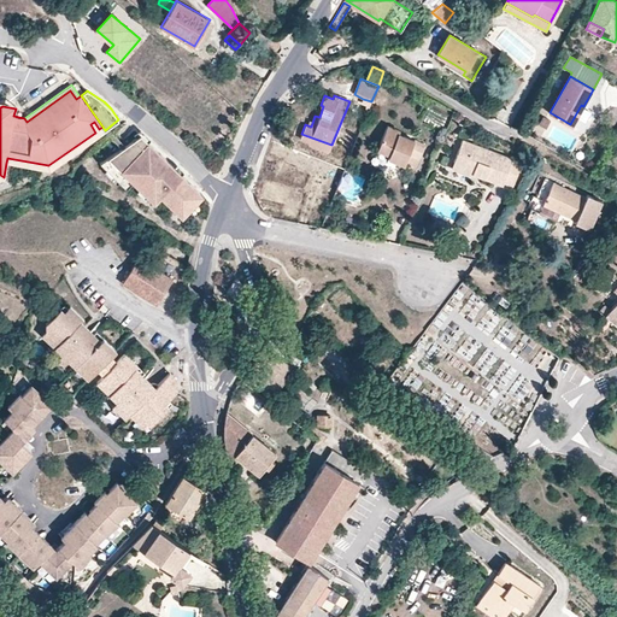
[(574,127),(586,107),(583,106),(581,105),(570,124),(574,127)]
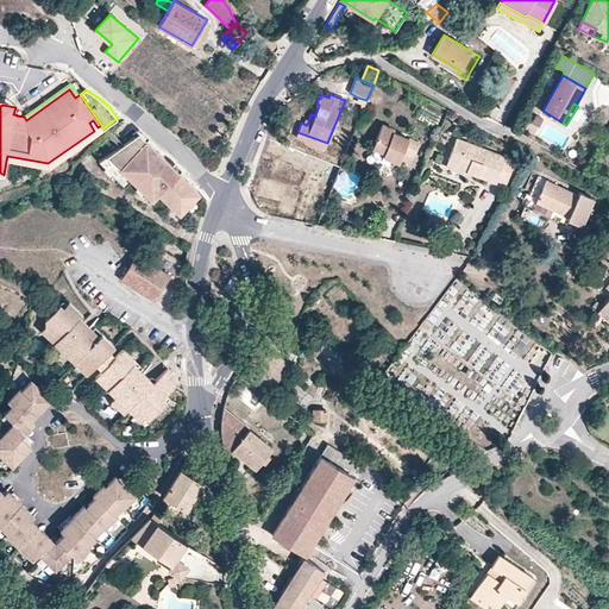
[(544,119),(535,114),(532,123),(539,126),(544,119)]
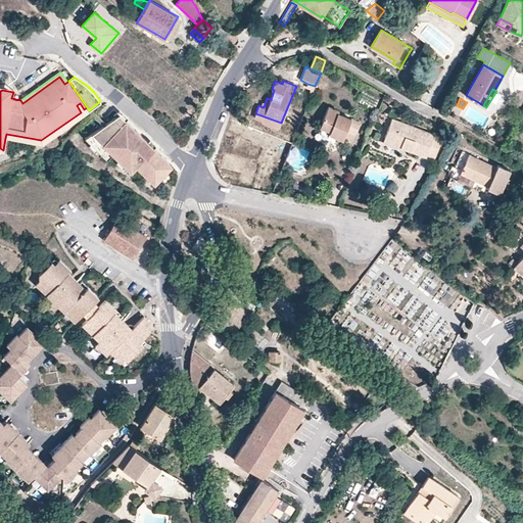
[(42,144),(89,110),(87,107),(84,109),(80,103),(77,105),(81,112),(41,140),(6,134),(5,138),(42,144)]
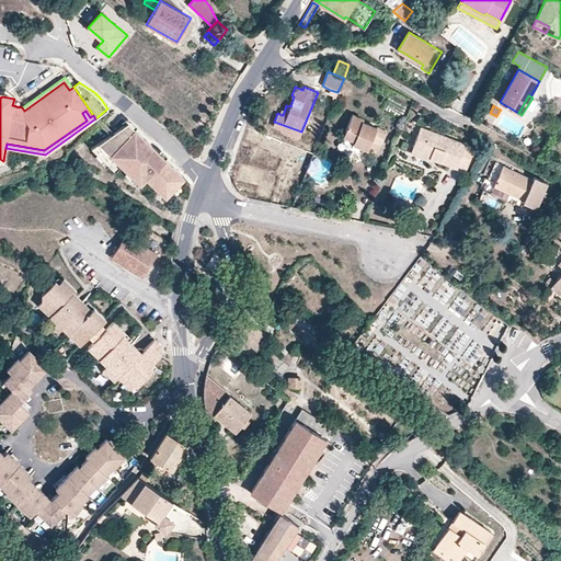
[(380,147),(387,132),(363,122),(364,118),(353,114),(343,136),(354,141),(353,144),(368,150),(369,148),(370,144),(380,147)]
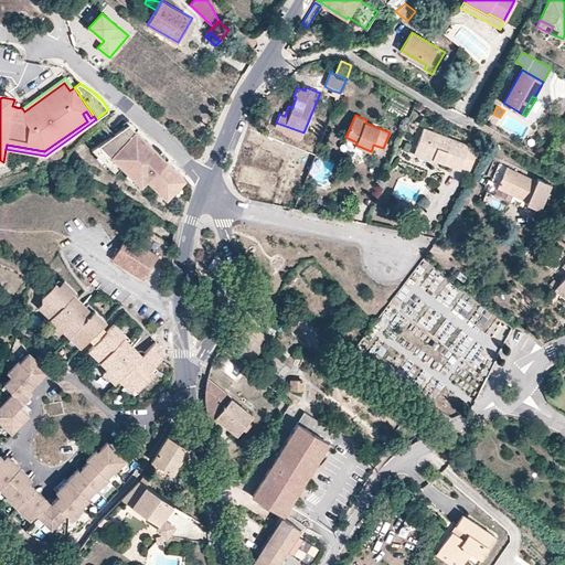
[(185,177),(129,123),(92,149),(116,172),(121,166),(141,184),(147,179),(166,198),(185,177)]
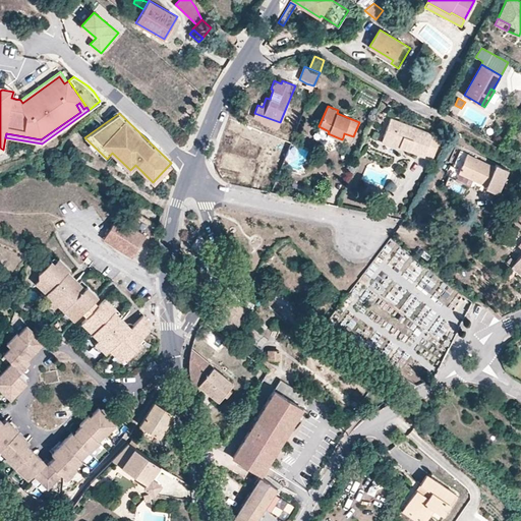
[(280,122),(254,113),(253,116),(279,126),(280,122)]
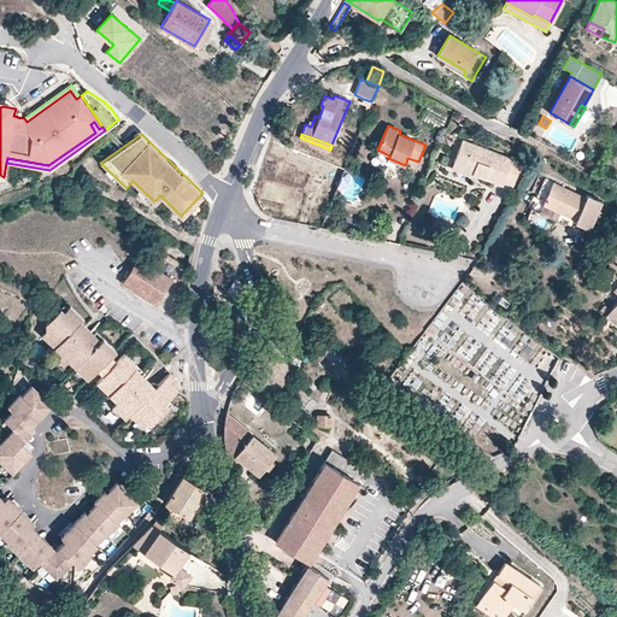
[(504,183),(513,159),(463,139),(454,160),(476,169),(475,174),(503,186),(504,183)]
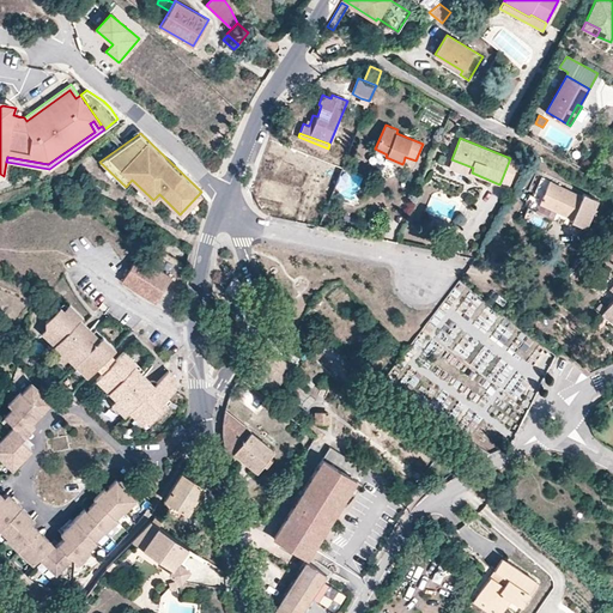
[(305,168),(310,155),(286,146),(280,164),(286,165),(281,180),(261,174),(254,196),(305,214),(311,196),(305,194),(313,173),(305,168)]
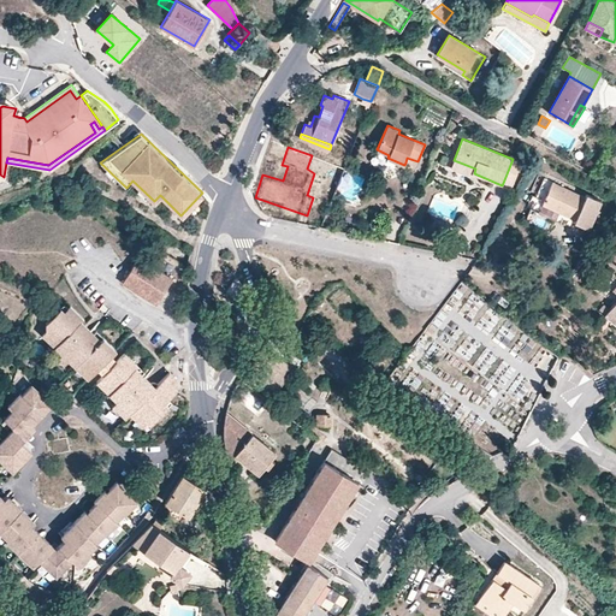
[(522,163),(513,159),(503,183),(513,187),(522,163)]
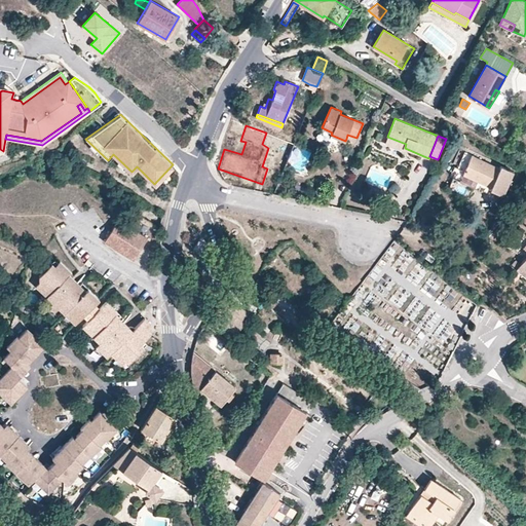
[(406,144),(387,137),(384,143),(404,151),(405,148),(406,144)]
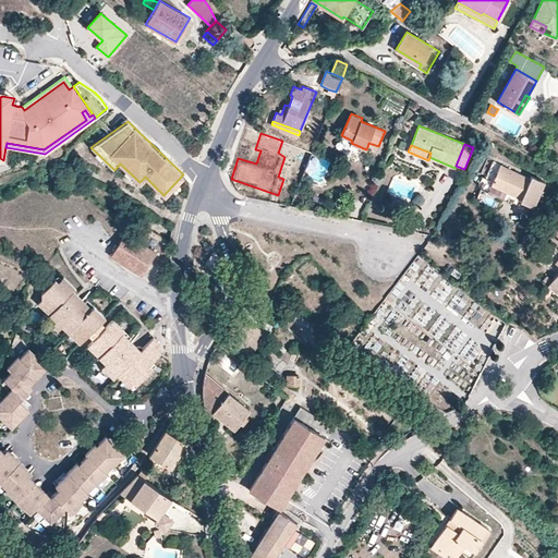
[(533,207),(545,182),(531,176),(530,179),(500,165),(492,184),(521,198),(519,201),(533,207)]
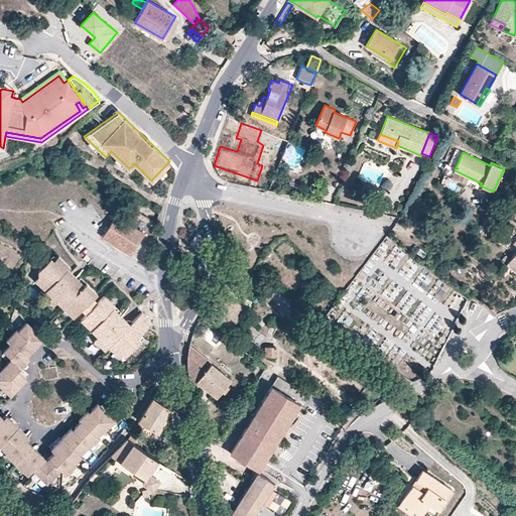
[(278,183),(281,175),(275,173),(272,181),(278,183)]
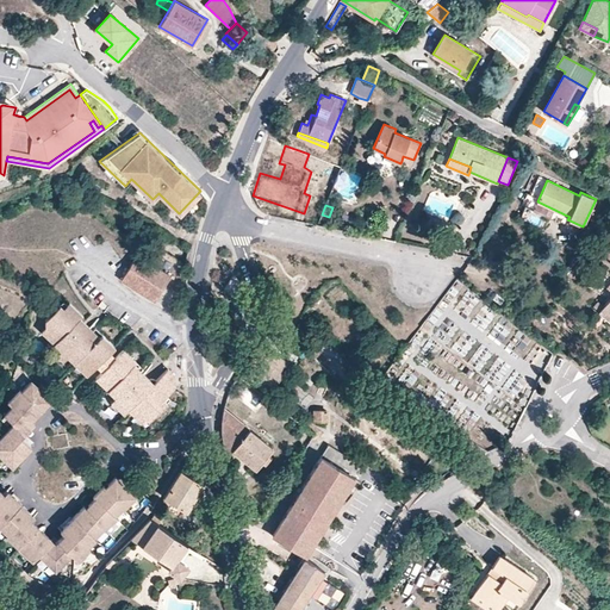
[(139,255),(123,280),(156,302),(172,275),(139,255)]
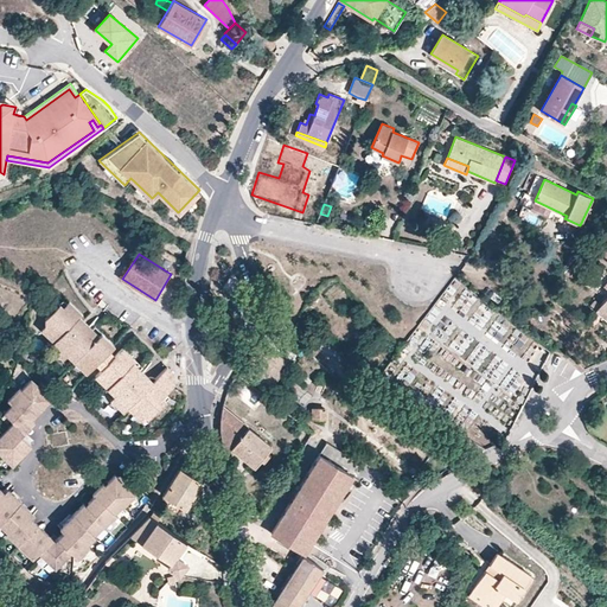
[(223,287),(232,296),(244,286),(232,274),(223,287)]
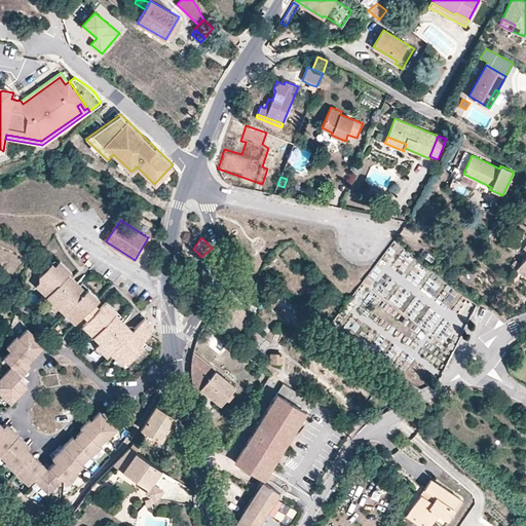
[(525,257),(521,264),(517,268),(525,275),(525,257)]
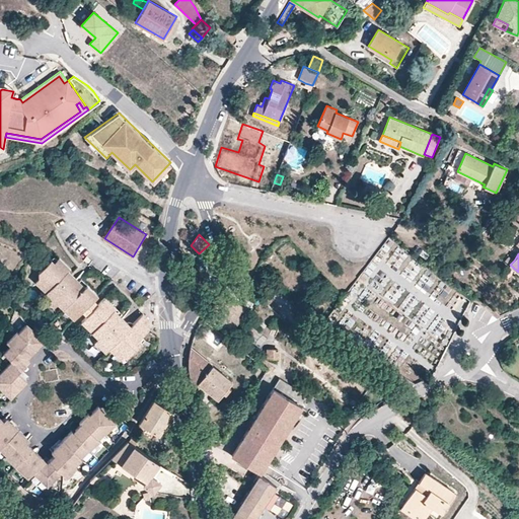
[(79,313),(83,309),(88,314),(86,315),(97,326),(94,330),(99,337),(96,340),(97,342),(98,344),(100,347),(102,347),(105,348),(106,347),(108,350),(110,347),(114,344),(125,355),(127,355),(129,355),(130,355),(142,342),(140,339),(150,328),(149,318),(148,317),(143,311),(131,323),(114,307),(116,305),(105,295),(99,302),(94,297),(98,292),(88,282),(85,285),(79,280),(74,274),(70,270),(72,267),(61,256),(56,262),(54,260),(44,270),(46,275),(47,276),(55,285),(52,288),(48,292),(51,294),(50,295),(49,297),(49,300),(50,302),(52,303),(54,303),(56,303),(57,302),(59,300),(65,306),(69,303),(79,313)]
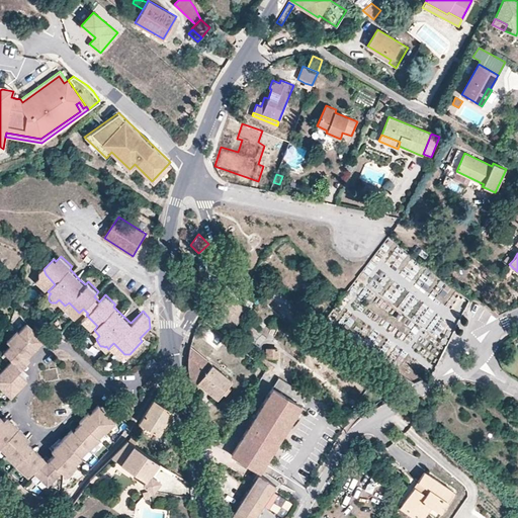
[(509,264),(513,260),(508,256),(504,260),(509,264)]
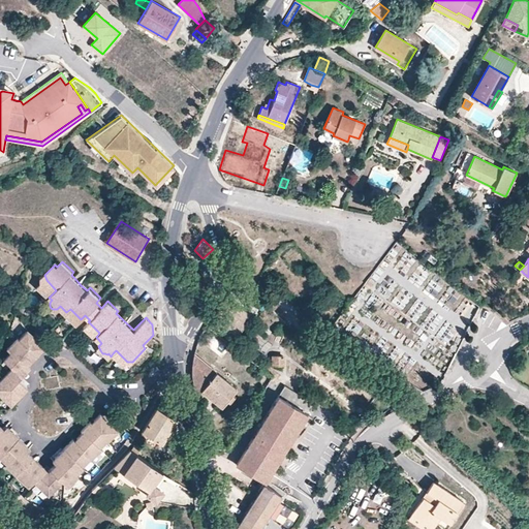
[(48,281),(43,284),(53,293),(56,290),(48,281)]
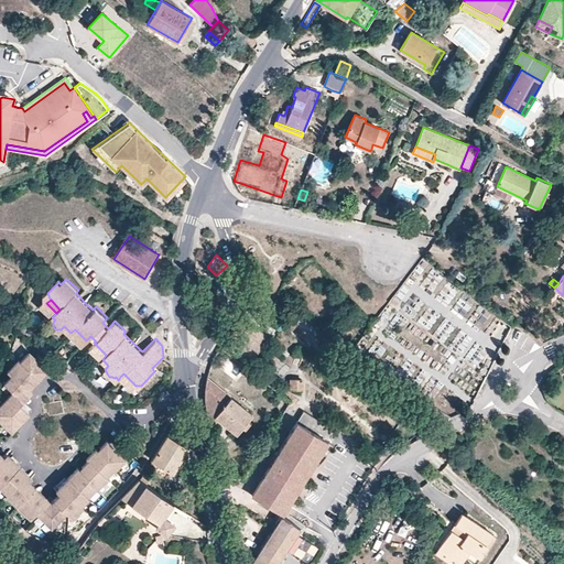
[(264,334),(241,318),(224,345),(248,364),(261,345),(258,343),(264,334)]
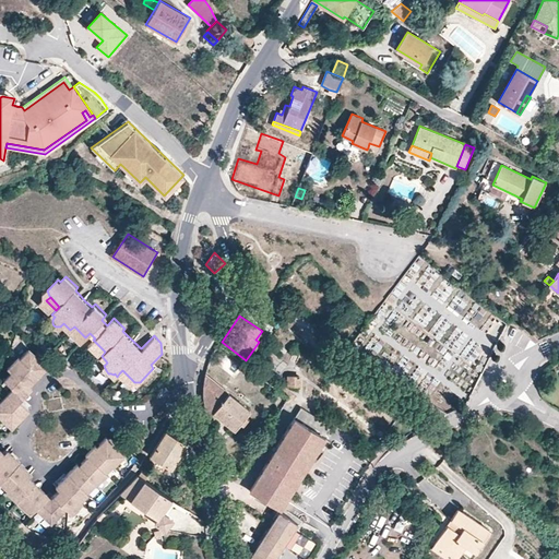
[(74,326),(70,330),(82,341),(85,337),(74,326)]
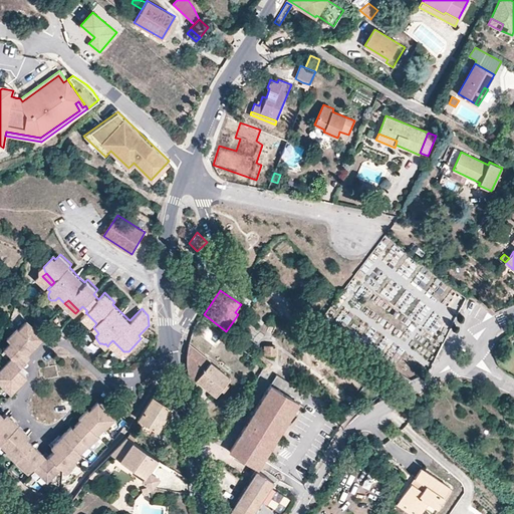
[(85,312),(82,316),(93,327),(96,323),(85,312)]
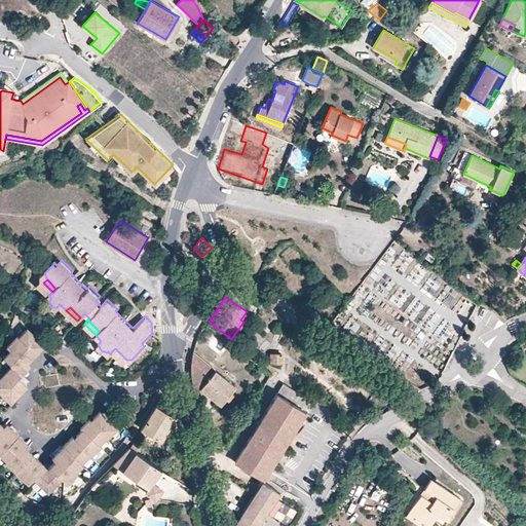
[(251,347),(261,334),(250,326),(240,340),(251,347)]
